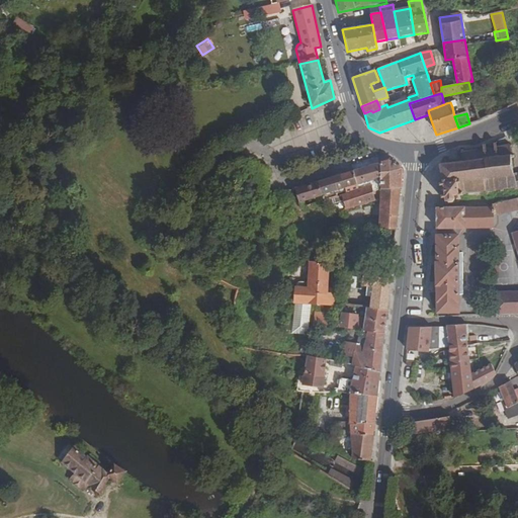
[(458,162),(440,164),(442,182),(440,182),(440,186),(442,186),(443,194),(441,195),(441,198),(444,198),(444,200),(448,203),(452,202),(454,199),(459,199),(459,192),(462,192),(462,195),(488,191),(488,193),(491,192),(491,191),(498,191),(498,192),(503,191),(503,190),(514,188),(515,191),(517,190),(517,189),(517,172),(513,173),(511,158),(514,158),(514,155),(511,155),(510,145),(492,147),(492,145),(487,145),(487,149),(461,153),(461,151),(459,151),(459,153),(457,153),(458,162)]
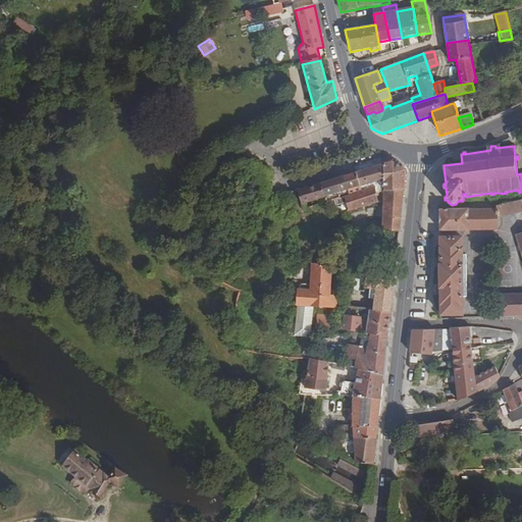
[(355,167),(356,172),(357,171),(381,164),(379,159),(355,167)]
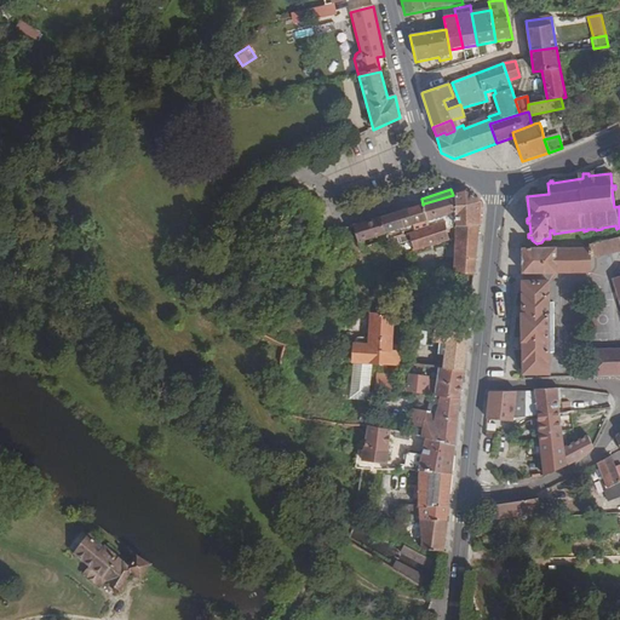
[(457,220),(478,224),(481,204),(464,191),(458,194),(457,212),(457,220)]
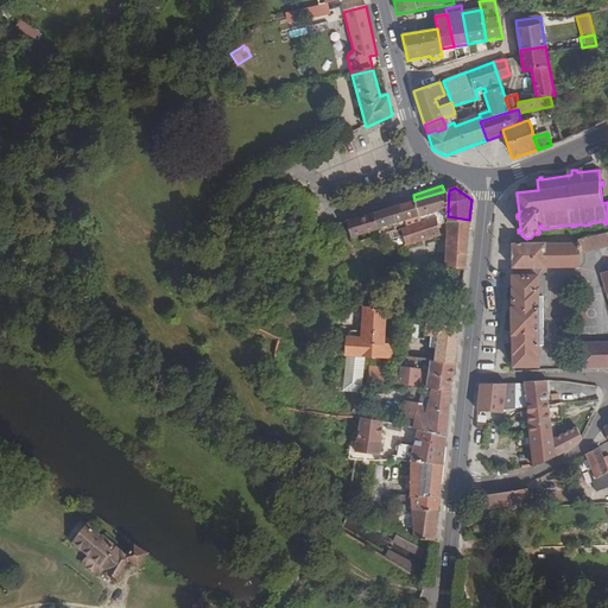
[(416,200),(422,216),(448,208),(449,190),(444,191),(416,200)]
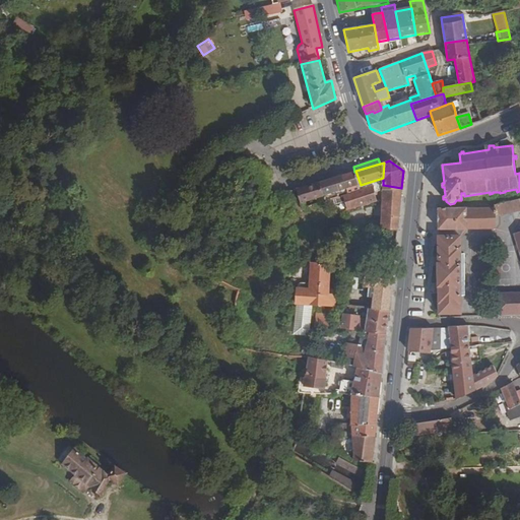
[(361,185),(355,171),(354,172),(343,175),(346,189),(351,188),(361,185)]
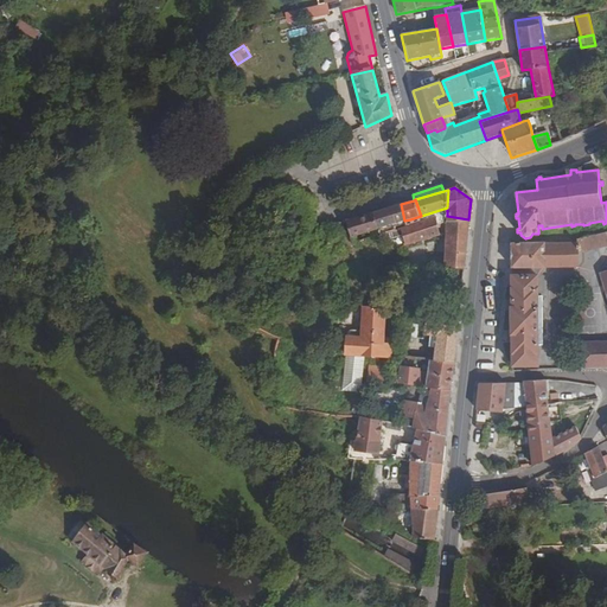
[(372,213),(377,229),(404,221),(401,204),(372,213)]
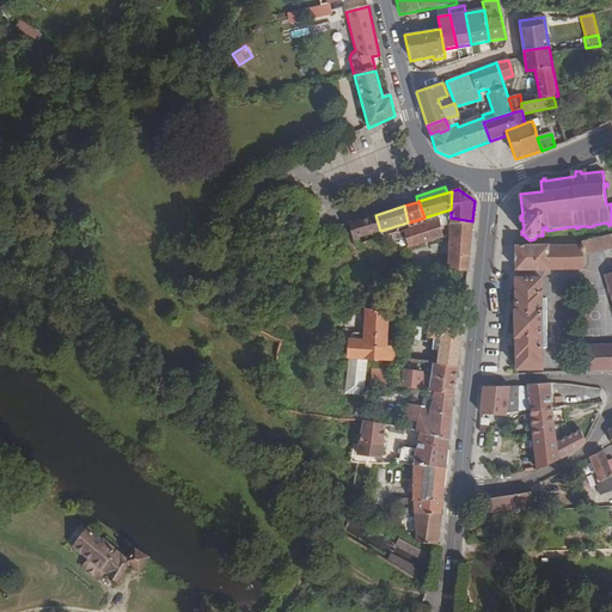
[(451,209),(424,218),(414,221),(415,227),(438,220),(439,220),(451,222),(451,218),(451,209)]
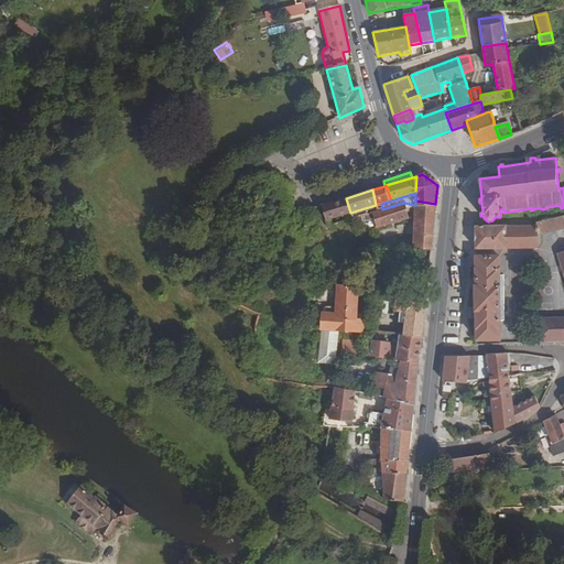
[(323,205),(328,220),(350,213),(346,198),(323,205)]
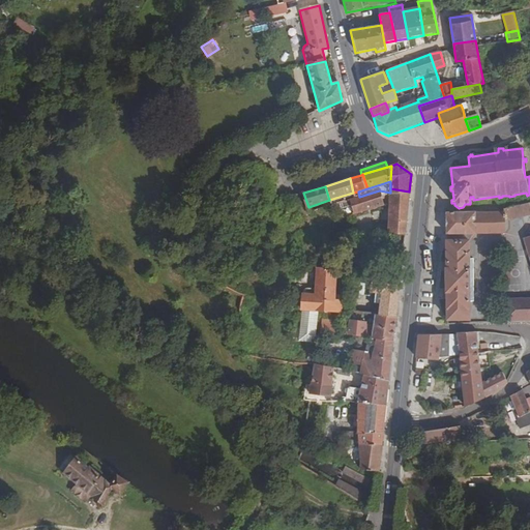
[(379,190),(359,197),(342,203),(344,209),(352,207),(355,214),(384,205),(380,190),(379,190)]
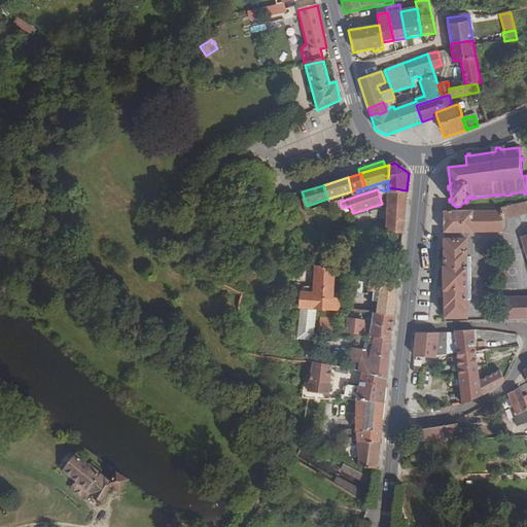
[(385,221),(405,222),(407,194),(388,191),(385,221)]
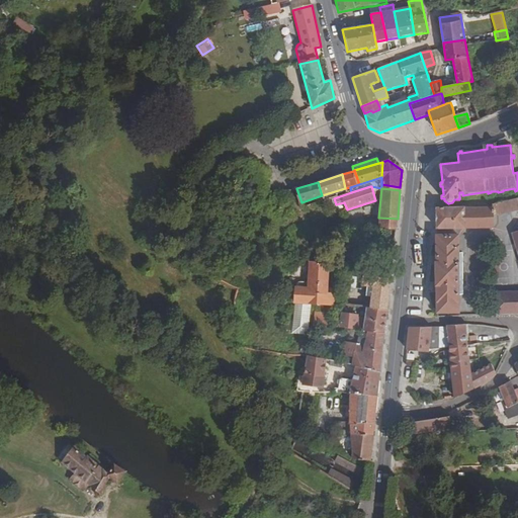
[(517,199),(492,204),(492,207),(493,207),(493,216),(517,209),(517,199)]
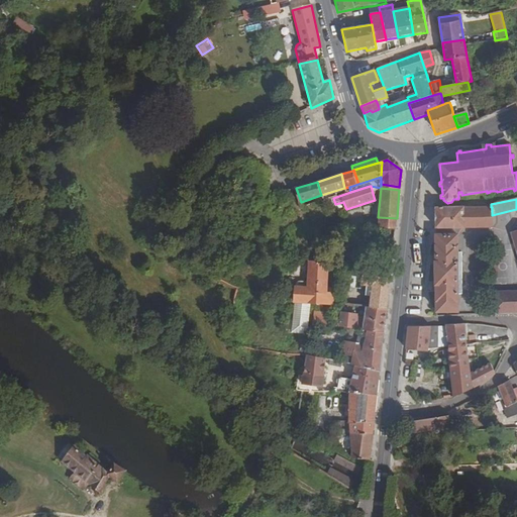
[(491,207),(435,208),(435,228),(492,228),(492,215),(492,207),(491,207)]
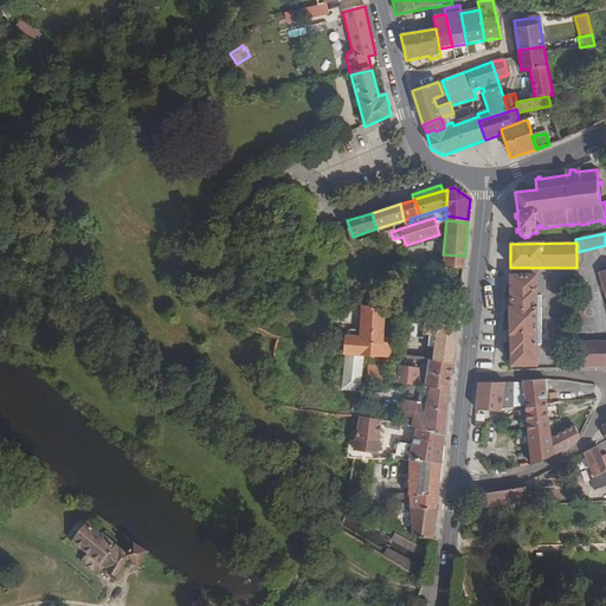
[(443,255),(443,266),(464,269),(465,256),(443,255)]
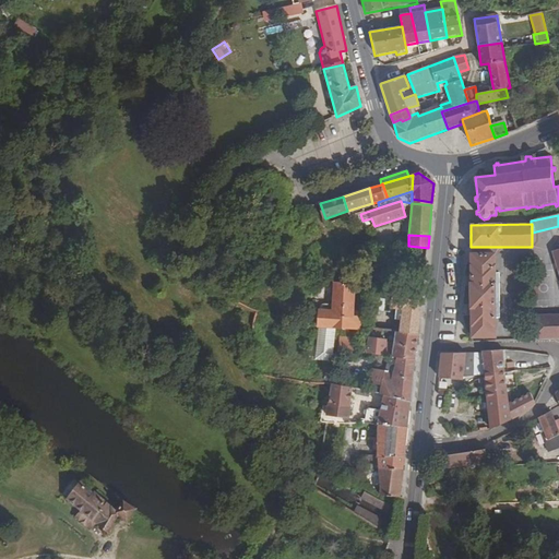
[(495,318),(495,273),(495,254),(472,254),(472,277),(472,285),(472,306),(472,314),(472,337),(495,337),(495,318)]
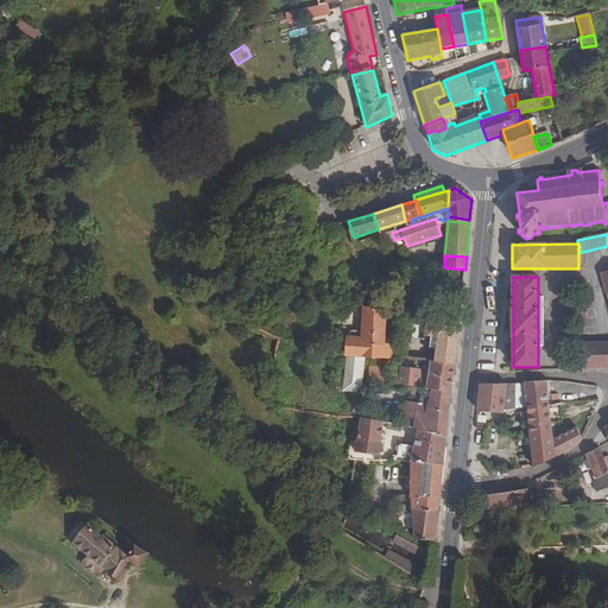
[(363,296),(362,308),(387,309),(388,296),(363,295),(363,296)]
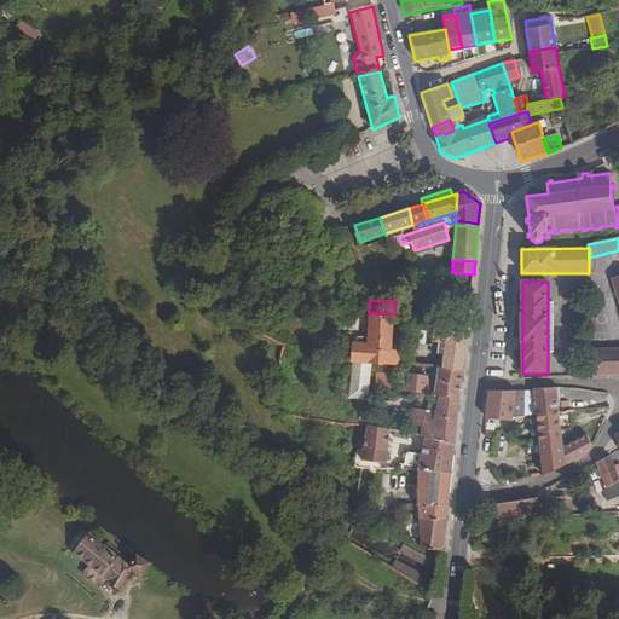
[(392,352),(394,314),(369,313),(368,339),(359,339),(353,343),(353,362),(371,363),(400,364),(400,352),(392,352)]
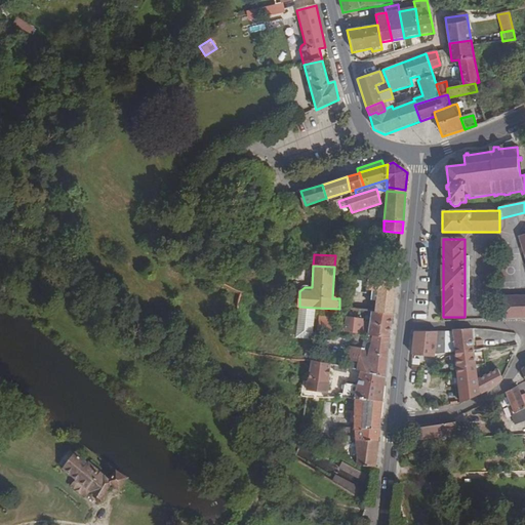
[(376,311),(394,314),(397,283),(352,276),(350,291),(365,293),(366,289),(373,290),(372,299),(377,300),(376,311)]
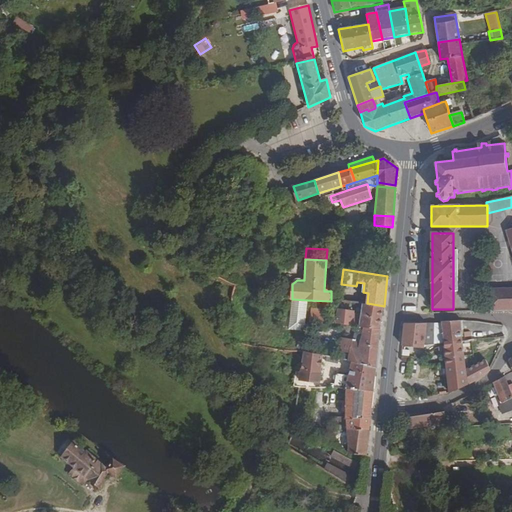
[(511,310),(511,289),(489,292),(489,312),(511,310)]
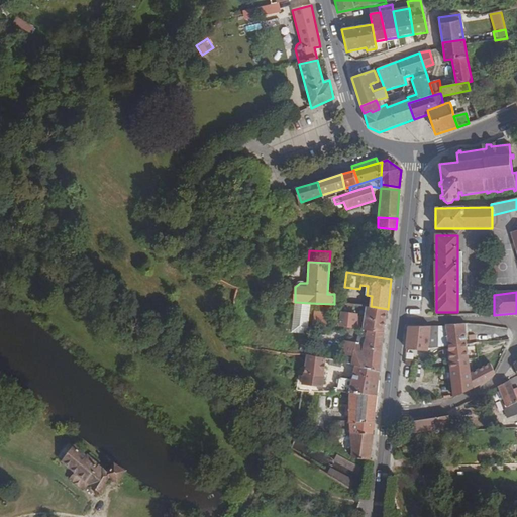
[(310,303),(295,302),(293,334),(299,334),(300,336),(305,336),(305,335),(309,335),(310,303)]
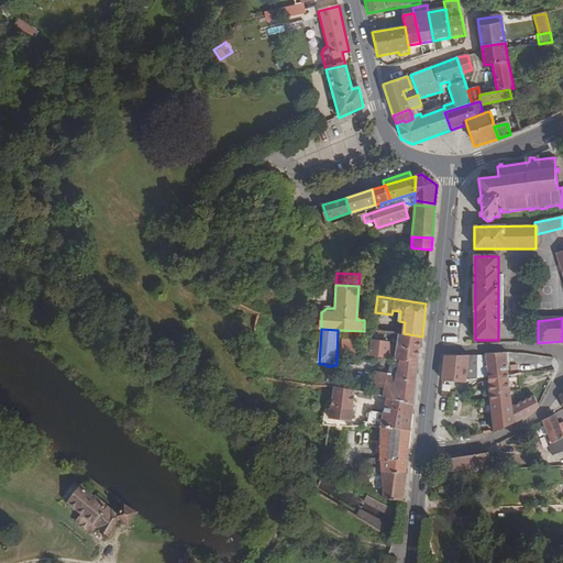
[(389,359),(417,362),(422,337),(404,333),(400,333),(398,351),(389,350),(390,348),(371,344),(371,346),(368,356),(376,357),(389,359)]
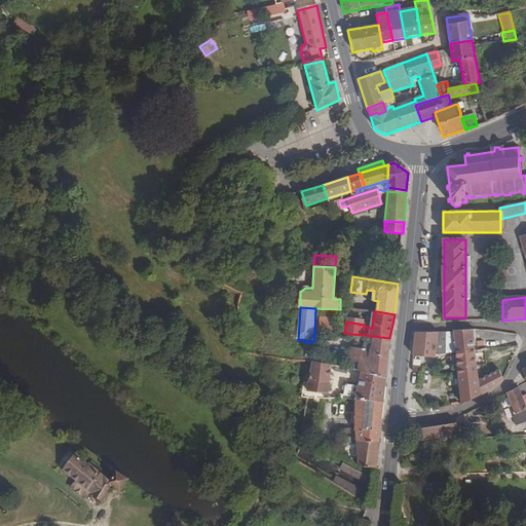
[(320,321),(318,330),(337,332),(344,333),(346,324),(320,321)]
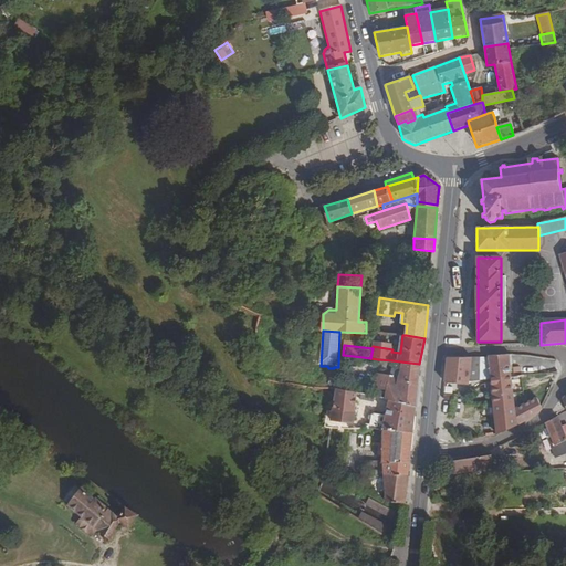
[(511,378),(507,355),(488,356),(488,357),(447,357),(443,383),(469,385),(469,381),(491,379),(511,378)]
